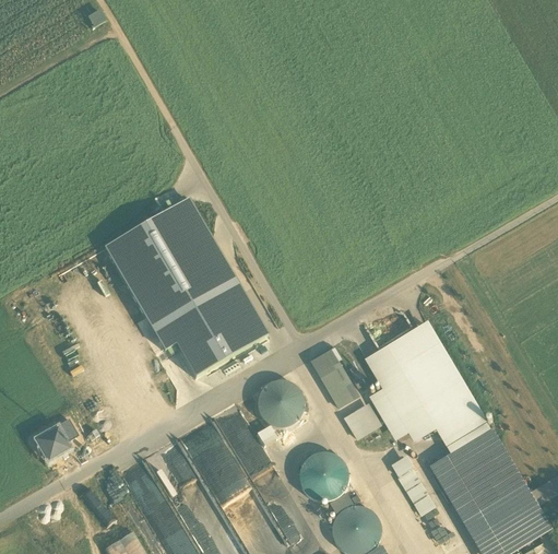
[(501,199),(509,212),(520,205),(513,192),(501,199)]
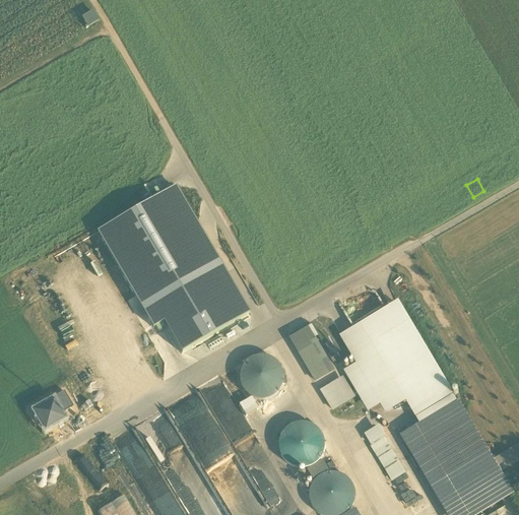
[(215,285),(229,277),(222,267),(174,183),(159,191),(215,285)]
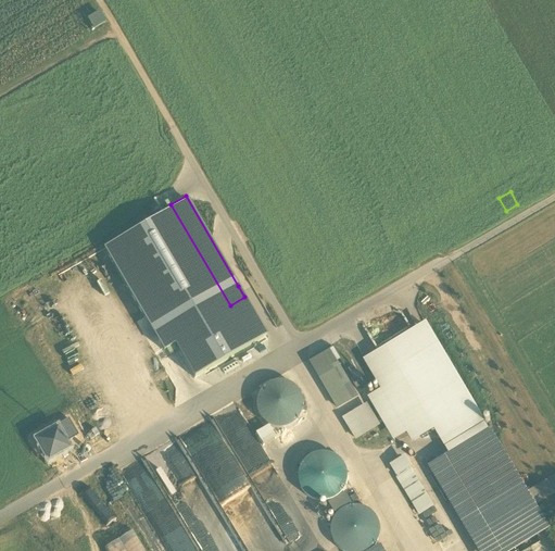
[(230,305),(171,204),(103,245),(142,312),(154,305),(166,327),(155,334),(163,347),(165,345),(172,341),(174,339),(193,373),(265,332),(244,297),(230,305)]
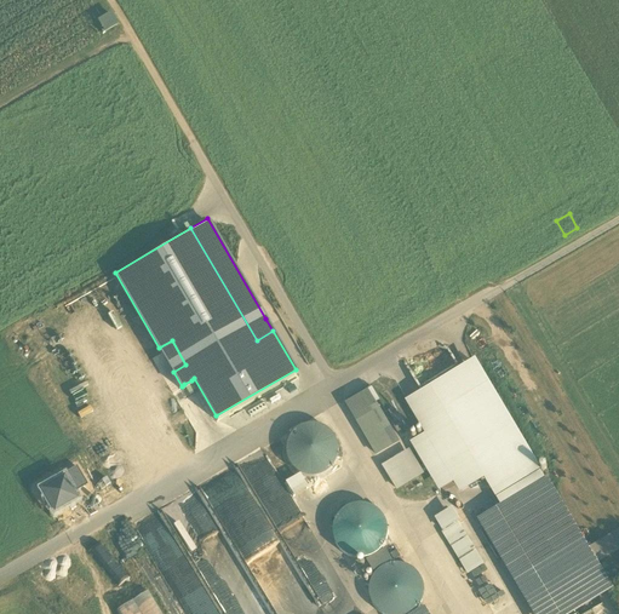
[(172,340),(159,348),(173,372),(185,365),(172,340)]
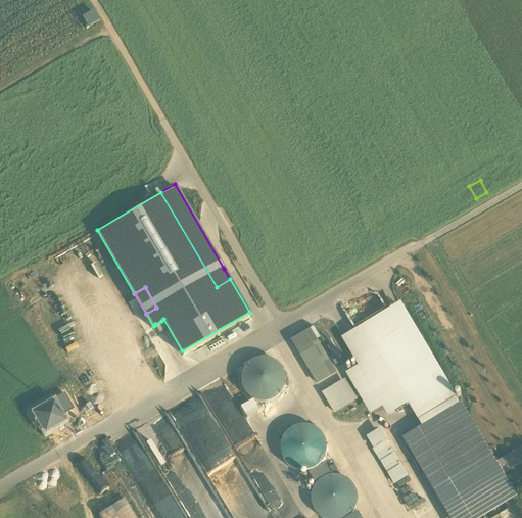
[(456,393),(400,299),(362,322),(408,401),(417,417),(454,395),(456,393)]
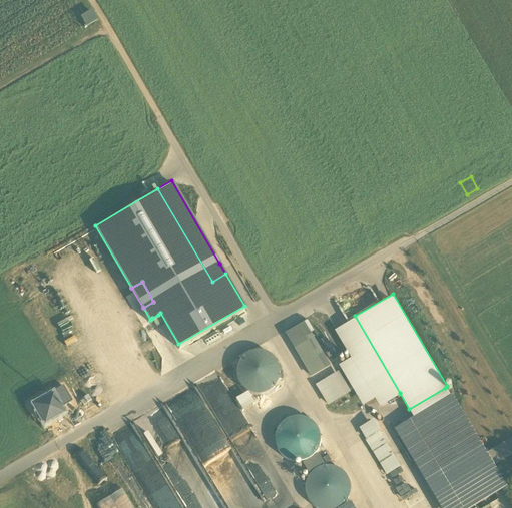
[(152,318),(154,323),(161,319),(158,315),(152,318)]
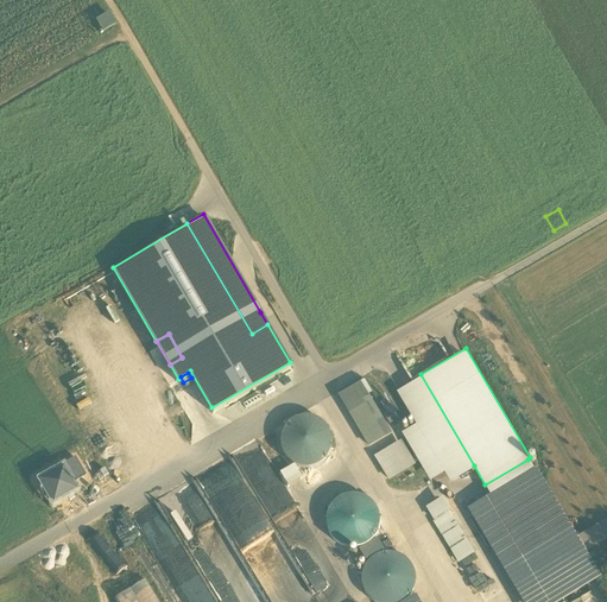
[(474,466),(421,374),(396,388),(416,422),(402,430),(429,477),(443,469),(450,480),(474,466)]
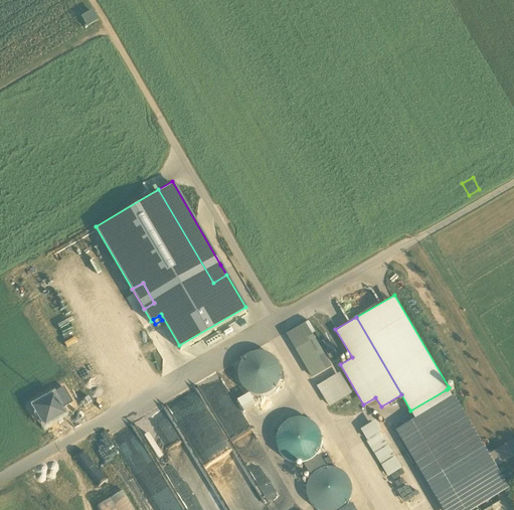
[(308,372),(328,360),(304,319),(284,330),(308,372)]
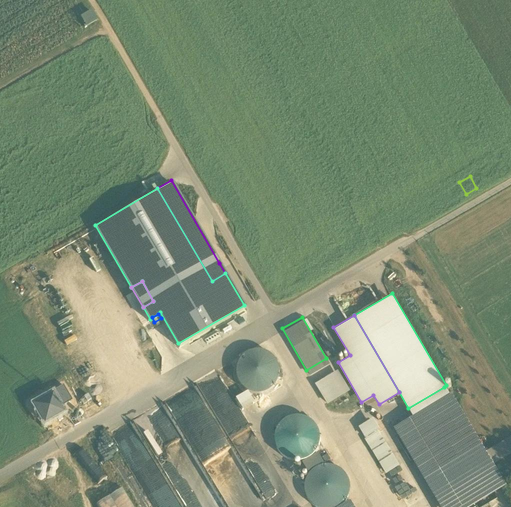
[(263,347),(254,346),(246,349),(239,355),(235,362),(234,371),(237,380),(244,386),(251,390),(260,390),(268,387),(274,381),(278,374),(278,366),(276,358),(270,351),(263,347)]
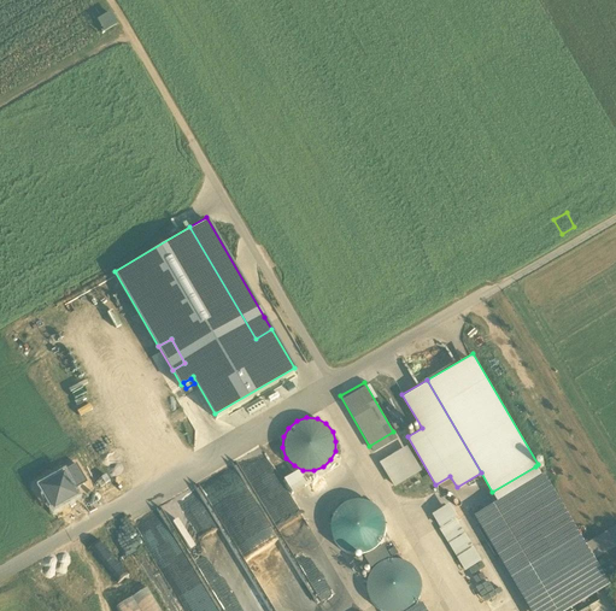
[(393,432),(369,446),(371,448),(396,435),(393,432)]
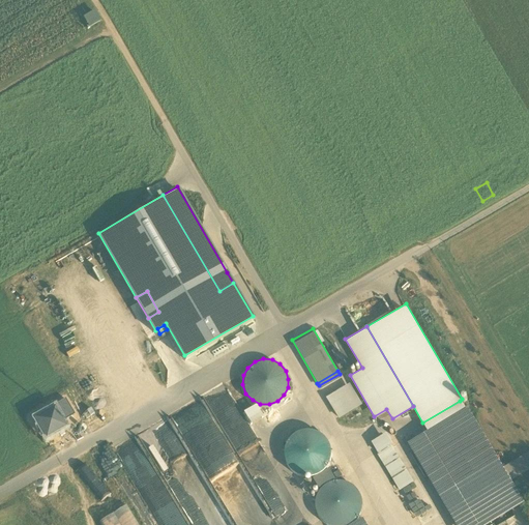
[(326,397),(349,382),(348,379),(324,394),(326,397)]
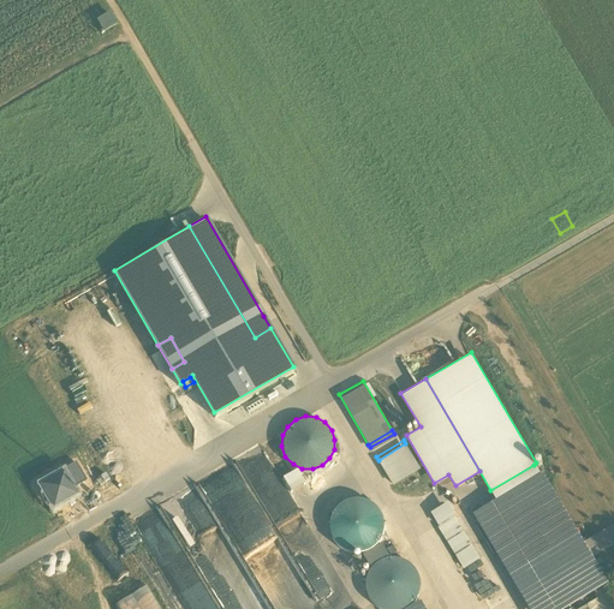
[(389,479),(417,463),(405,443),(379,460),(389,479)]
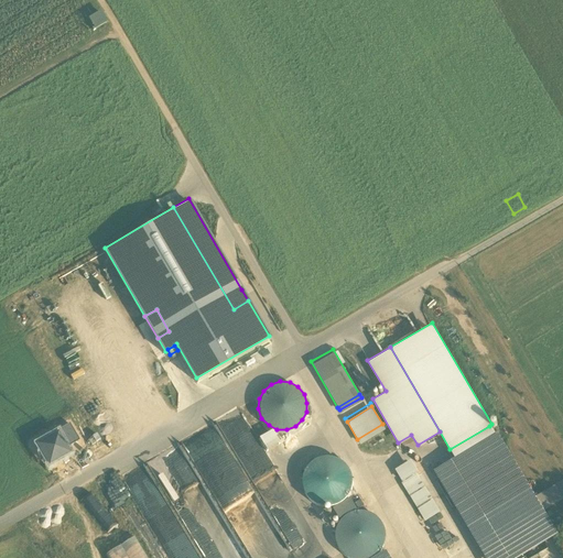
[(56,433),(64,446),(77,438),(67,420),(54,428),(56,433)]
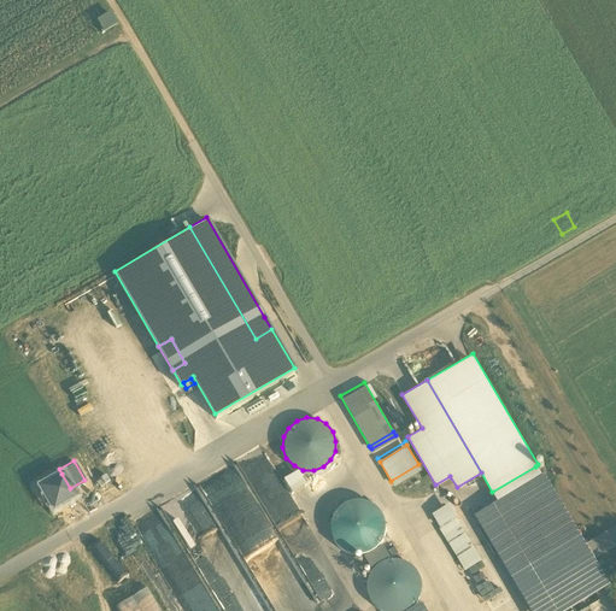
[(418,464),(391,481),(393,483),(420,466),(418,464)]
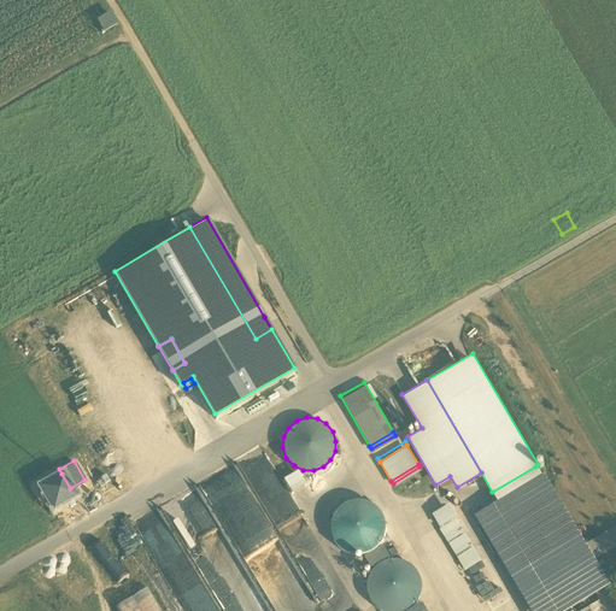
[(535,466),(492,492),(499,504),(541,480),(543,479),(535,466)]
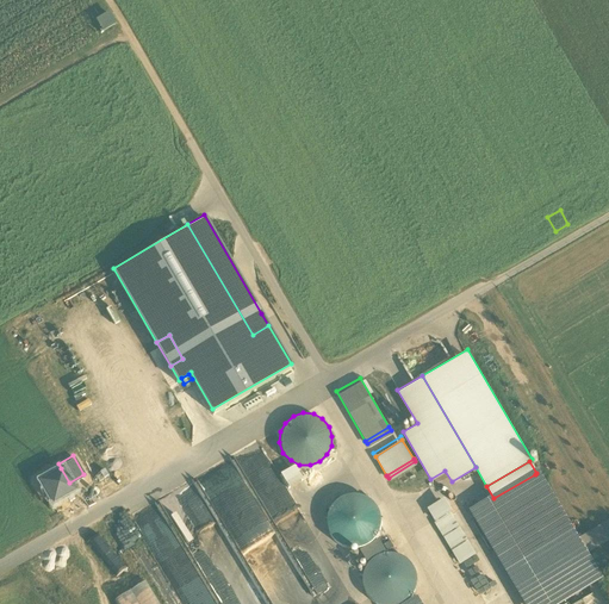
[(69,483),(61,468),(39,480),(53,503),(74,490),(69,483)]
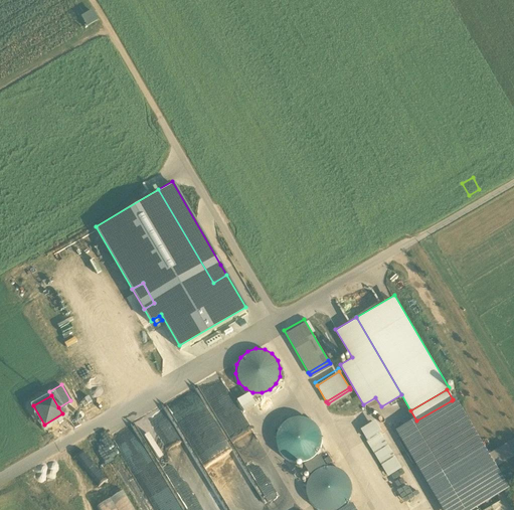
[(401,430),(450,509),(465,509),(503,488),(491,468),(483,454),(452,400),(416,420),(401,430)]
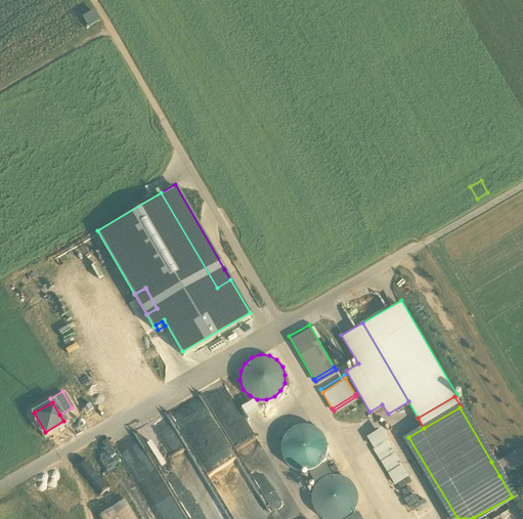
[(275,409),(261,418),(268,430),(282,422),(275,409)]
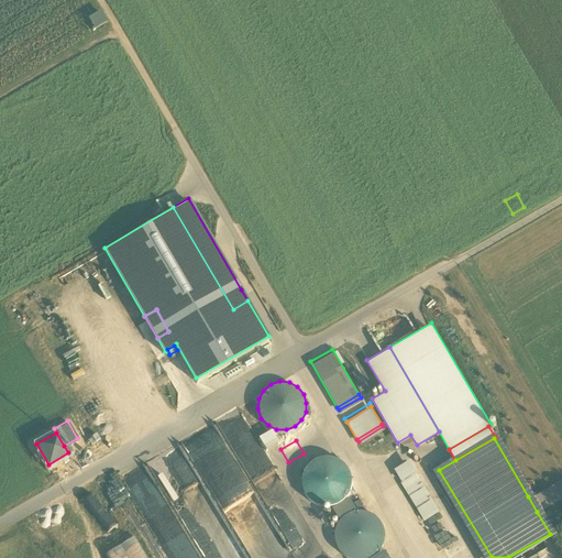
[(333,456),(323,455),(315,457),(307,463),(302,472),(301,482),(305,491),(311,499),(319,503),(329,504),(338,501),(345,494),(350,487),(351,477),(348,467),(342,460),(333,456)]
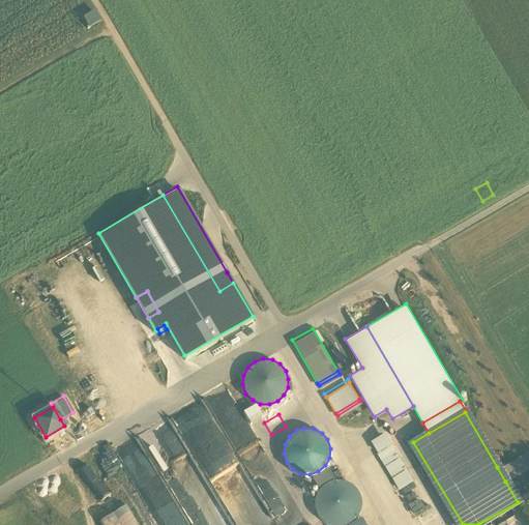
[(391,441),(384,430),(370,439),(377,450),(389,442),(391,441)]
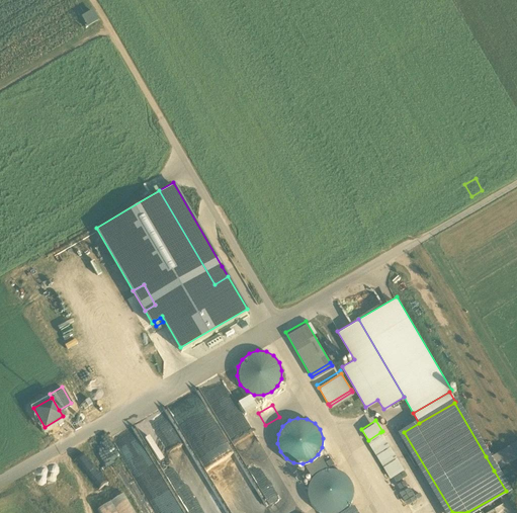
[(380,432),(368,440),(366,440),(389,476),(403,467),(380,432)]
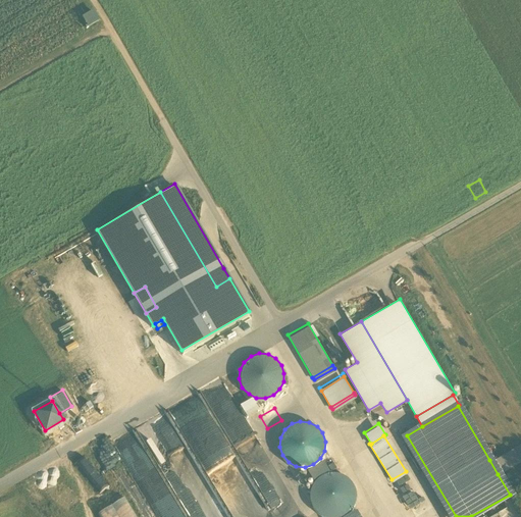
[(520,442),(489,460),(498,474),(520,460),(520,442)]
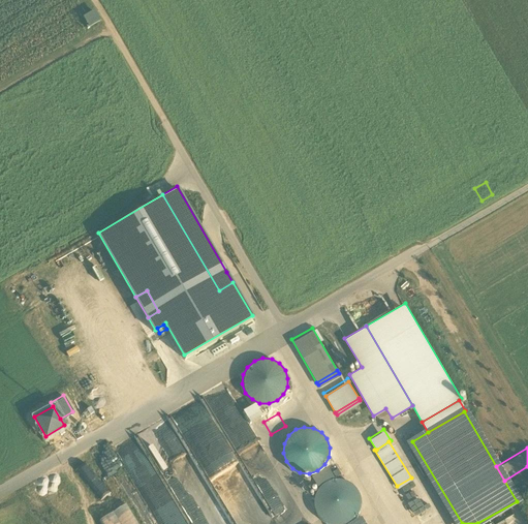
[(328,464),(311,474),(317,485),(334,474),(328,464)]
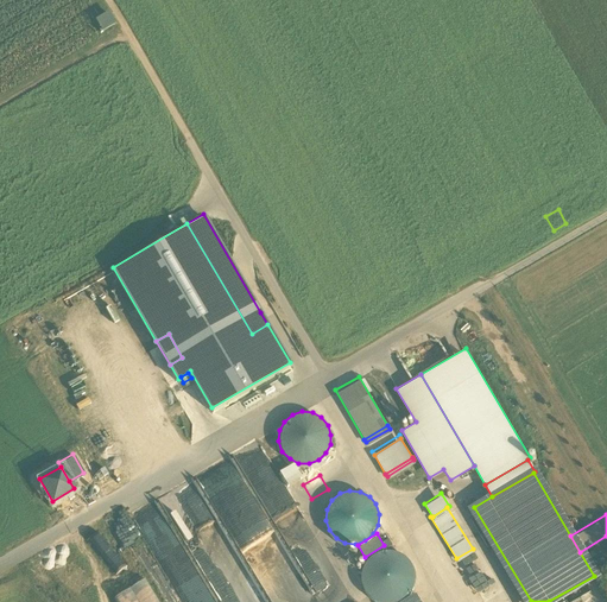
[(394,549),(384,549),(374,551),(366,558),(361,568),(360,577),(364,588),(371,595),(379,600),(390,601),(400,599),(408,591),(412,582),(413,572),(411,562),(404,553),(394,549)]
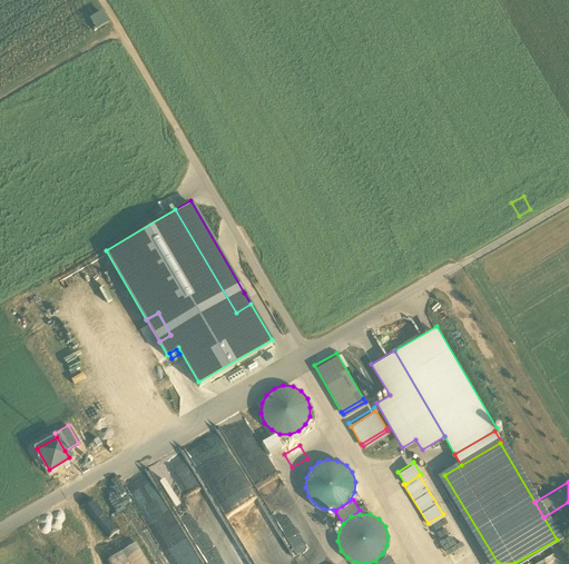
[(166,518),(151,518),(151,528),(169,563),(194,563),(195,563),(196,563),(194,558),(198,557),(194,550),(186,554),(186,548),(184,545),(190,545),(175,515),(166,515),(166,518)]
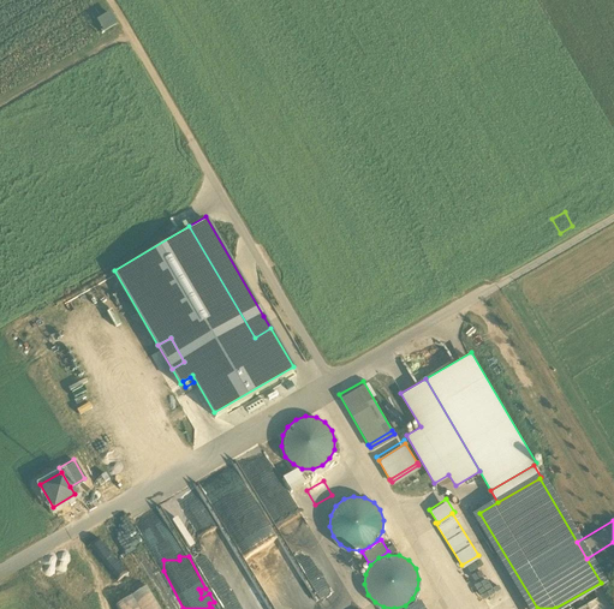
[(256,602),(250,605),(251,608),(270,608),(248,569),(240,574),(256,602)]
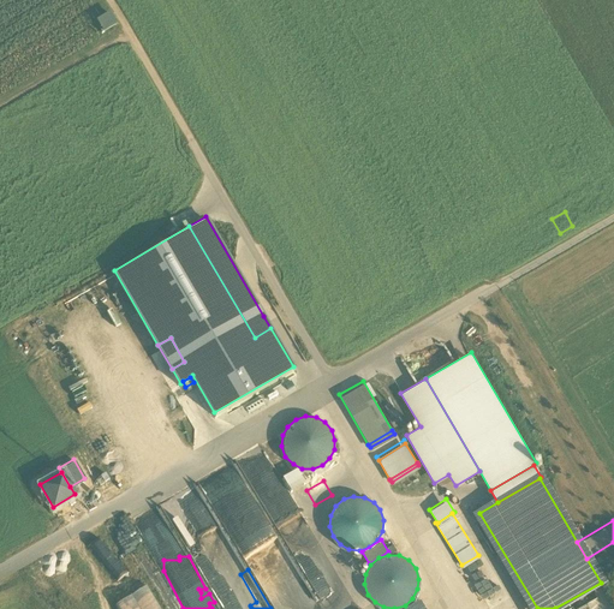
[(162,608),(147,581),(115,599),(120,608),(162,608)]
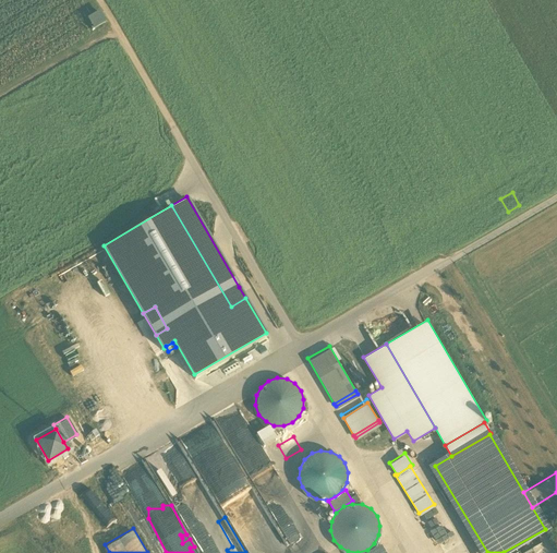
[(448,552),(462,552),(464,552),(459,540),(446,545),(448,552)]
